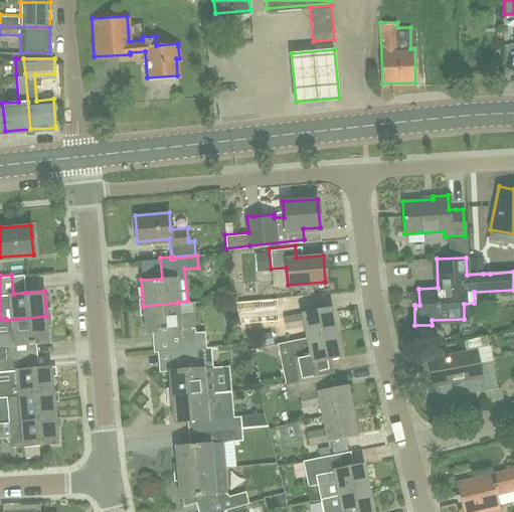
[(275,295),(238,298),(240,321),(277,318),(275,295)]
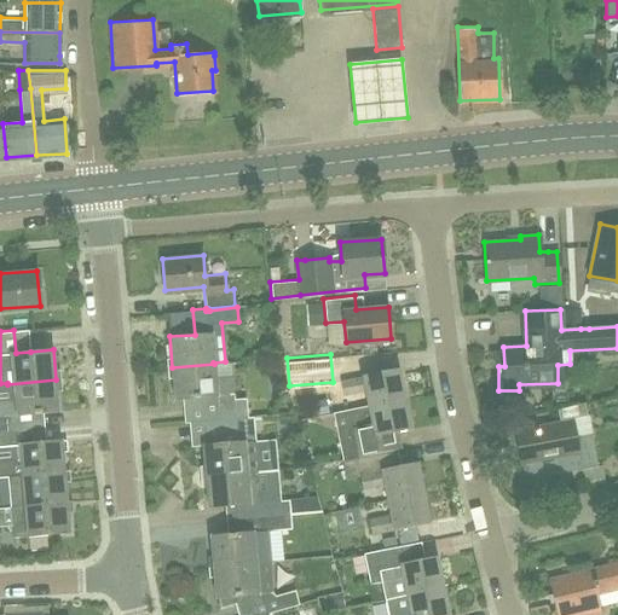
[(204,419),(247,416),(246,401),(234,402),(230,363),(225,363),(214,364),(172,367),(175,398),(182,398),(202,395),(204,419)]
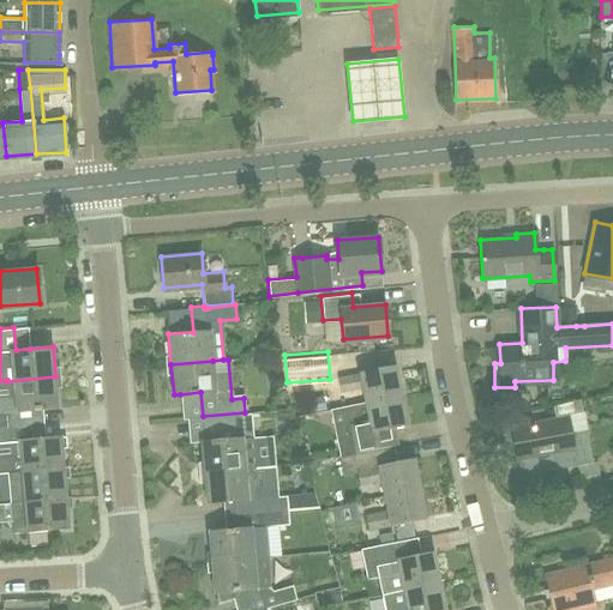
[(365,402),(401,394),(395,364),(359,372),(359,373),(337,376),(341,391),(361,387),(365,402)]
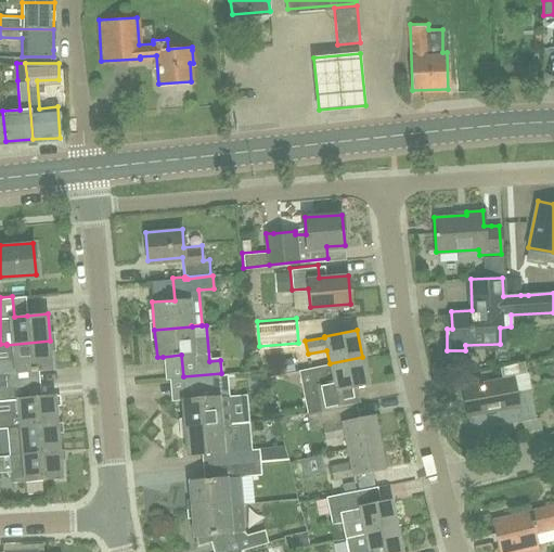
[(0,386),(28,384),(26,371),(40,370),(52,369),(50,341),(7,345),(8,357),(0,357),(0,386)]
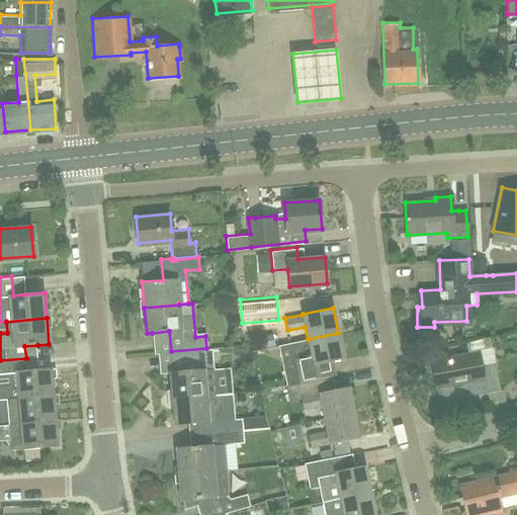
[(283,370),(286,384),(316,378),(332,375),(335,374),(332,360),(343,358),(338,333),(308,339),(292,342),(297,367),(283,370)]
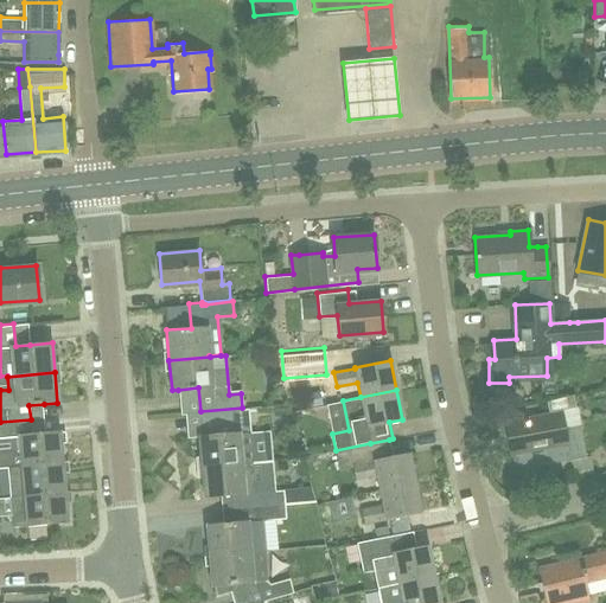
[(547,399),(549,414),(506,421),(511,454),(515,469),(544,463),(567,460),(586,456),(580,424),(563,427),(561,411),(561,409),(574,406),(572,396),(547,399)]
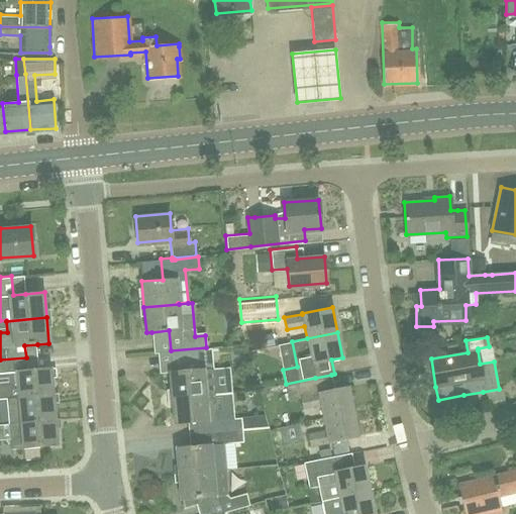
[(173,371),(169,372),(172,397),(215,393),(213,369),(212,358),(207,360),(206,347),(171,350),(173,371)]
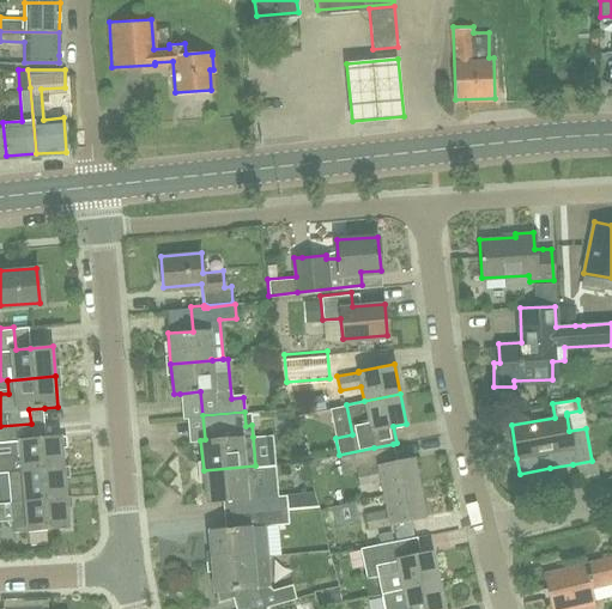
[(60,434),(32,437),(31,424),(0,426),(0,439),(18,439),(19,454),(0,455),(0,472),(6,470),(6,472),(64,466),(60,434)]
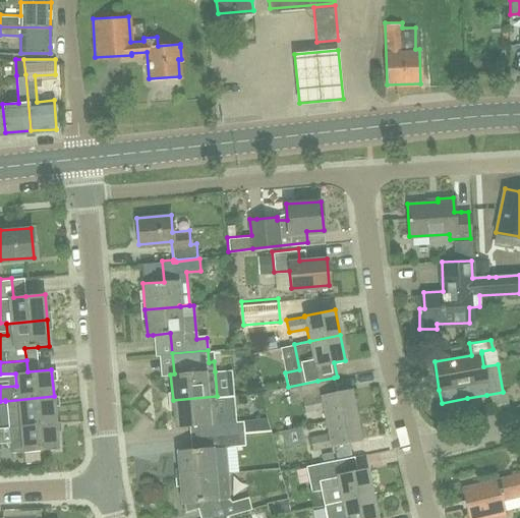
[(326,420),(356,414),(351,388),(320,395),(318,381),(288,387),(291,402),(302,400),(304,411),(323,407),(326,420)]
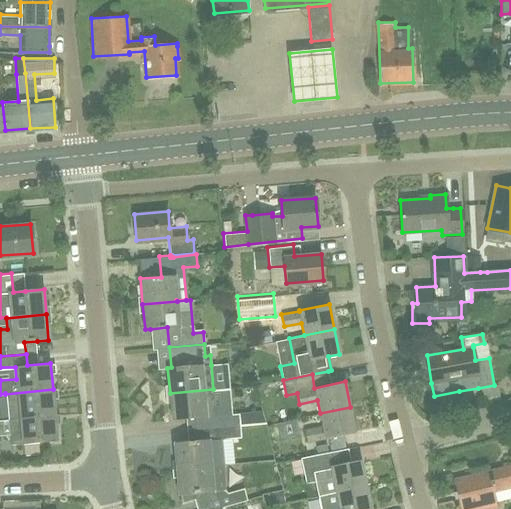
[(7,418),(55,413),(53,389),(5,394),(7,418)]
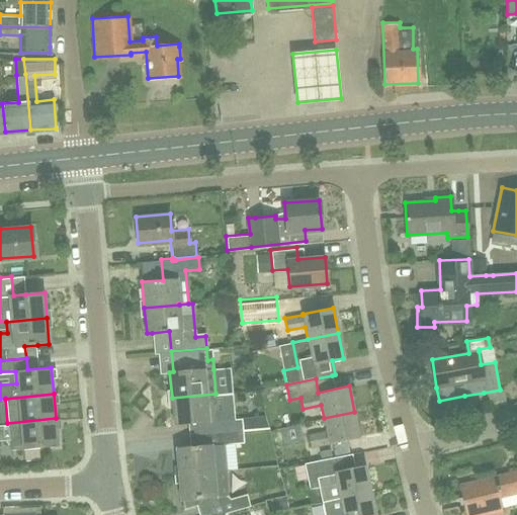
[(218,420),(216,394),(172,398),(174,424),(187,423),(205,421),(206,433),(242,430),(241,418),(235,419),(218,420)]
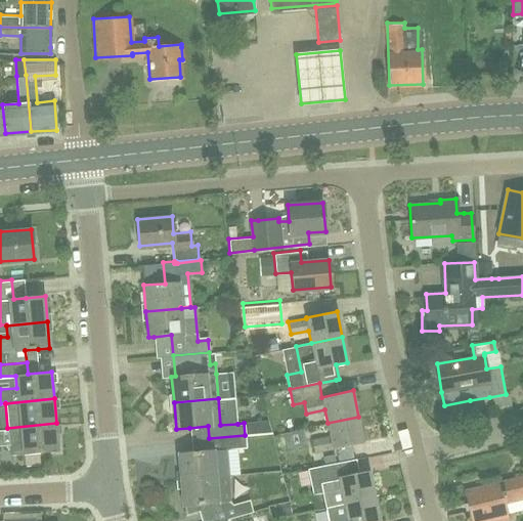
[(358,417),(328,423),(330,436),(312,439),(314,450),(333,447),(333,448),(363,442),(358,417)]
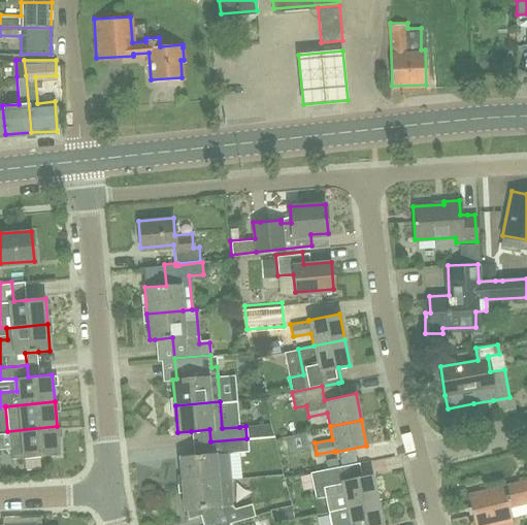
[(278,437),(298,437),(298,422),(280,422),(278,437)]
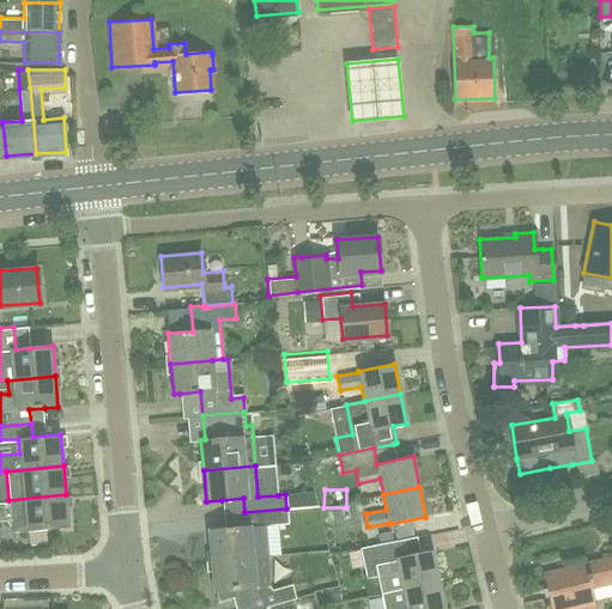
[(8,500),(12,530),(68,525),(66,494),(8,500)]
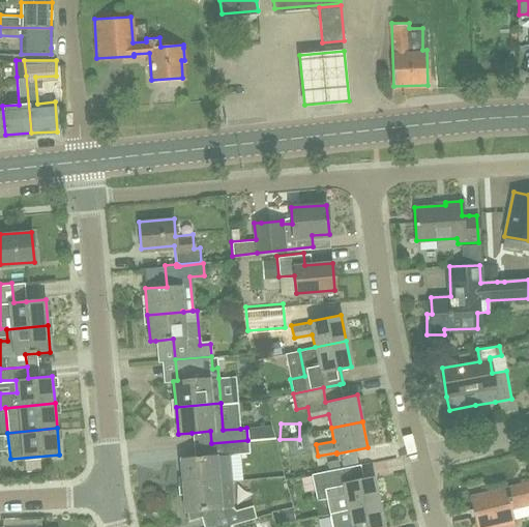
[(212,456),(194,458),(180,459),(182,485),(218,481),(216,457),(216,456),(225,455),(248,452),(247,441),(247,440),(211,443),(212,456)]
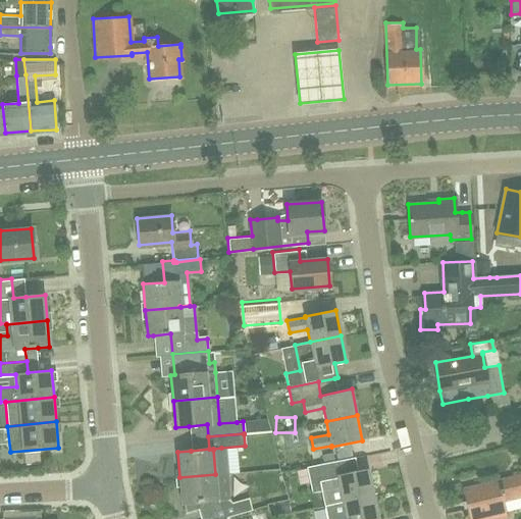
[(343,500),(372,494),(368,468),(336,474),(333,461),(307,466),(309,482),(319,480),(321,490),(340,487),(343,500)]
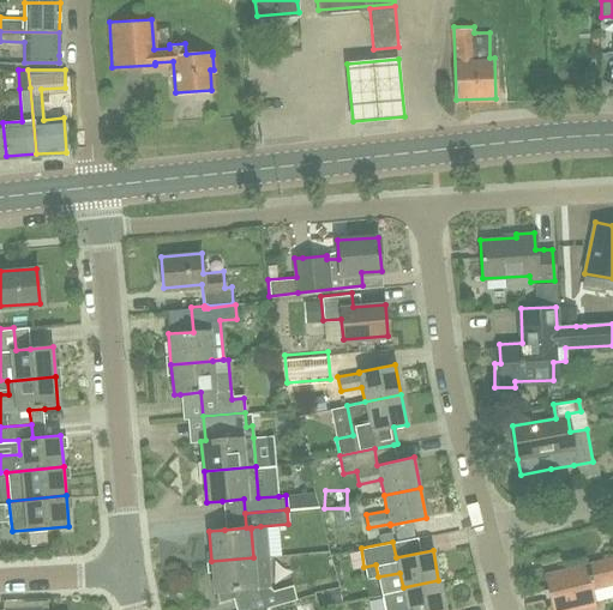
[(612,556),(544,573),(552,609),(557,609),(594,602),(592,587),(612,581),(612,556)]
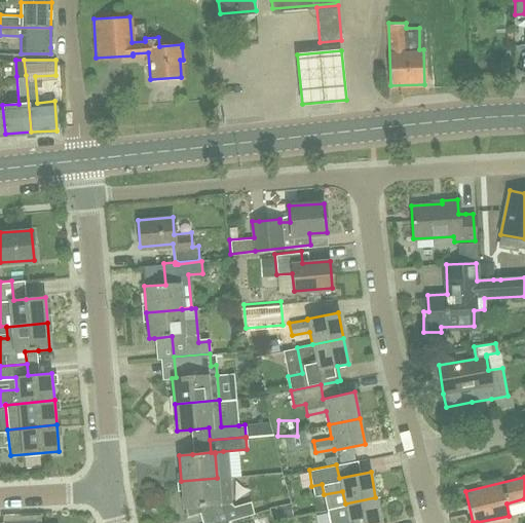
[(184,507),(185,507),(187,515),(198,512),(201,522),(219,522),(226,521),(229,520),(253,514),(250,501),(233,506),(230,502),(225,502),(219,502),(217,478),(181,481),(184,507)]
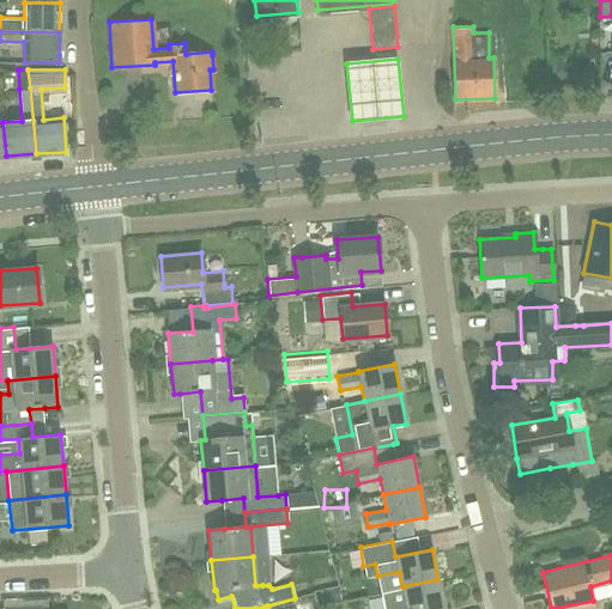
[(443,608),(437,579),(403,586),(381,591),(383,606),(383,608),(443,608)]
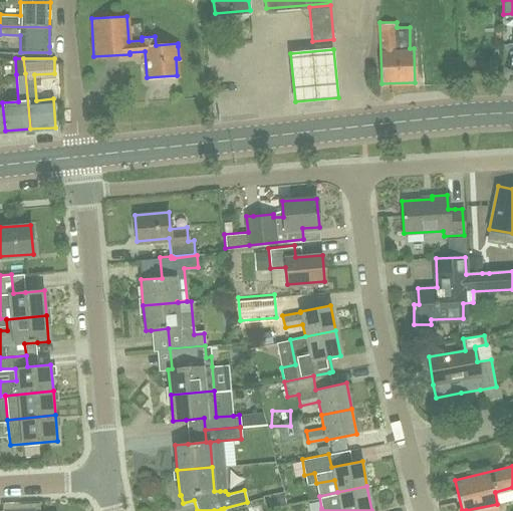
[(300,492),(303,510),(308,510),(317,510),(314,489),(300,492)]
